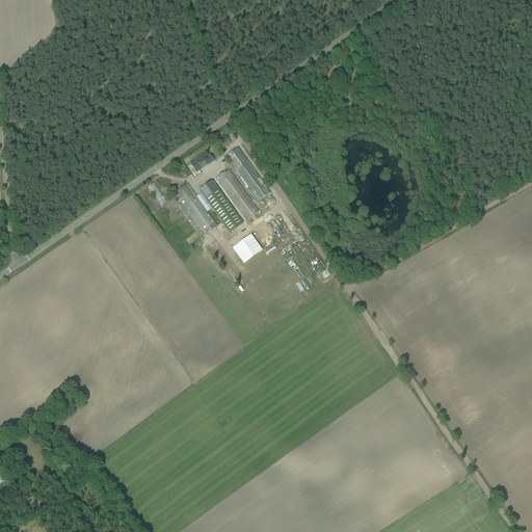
[(432,124),(424,129),(425,132),(431,129),(432,132),(436,130),(432,124)]
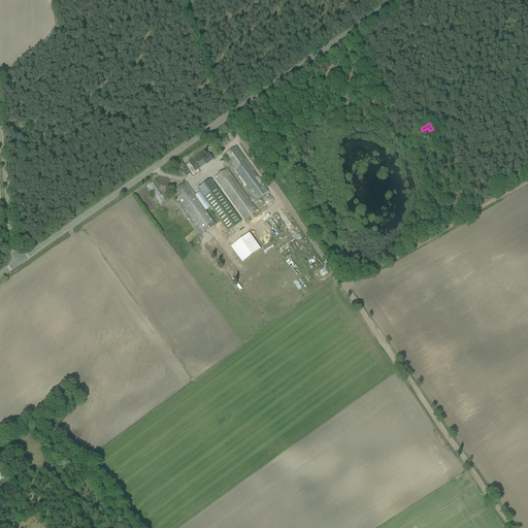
[(223,156),(226,160),(256,200),(268,191),(236,146),(223,156)]
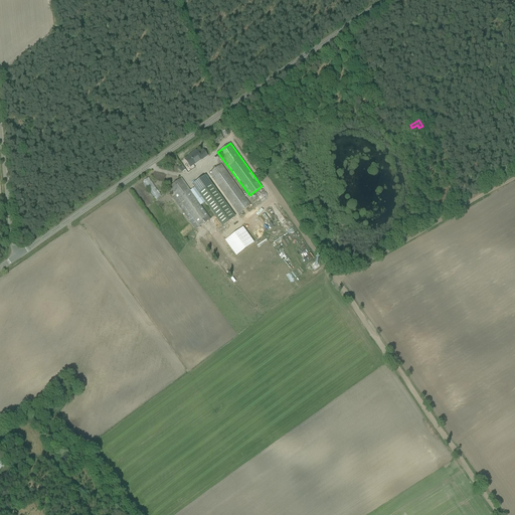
[(196,151),(191,154),(191,155),(184,160),(190,167),(201,159),(202,160),(207,156),(203,150),(198,154),(196,151)]
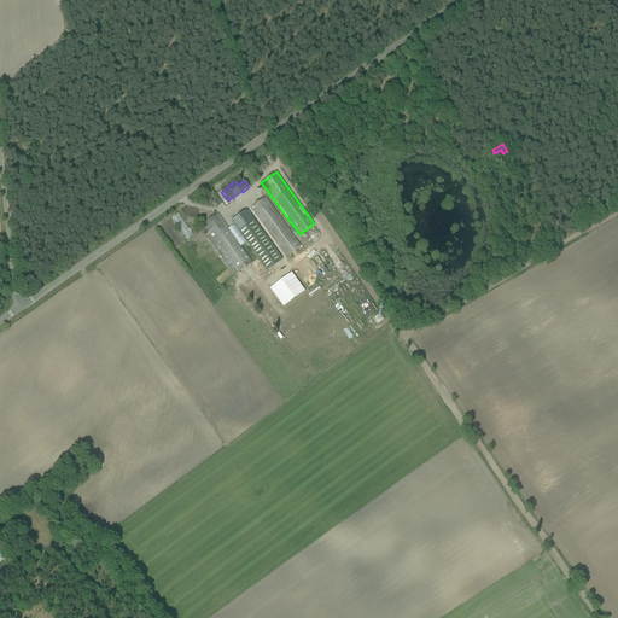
[(250,208),(254,213),(285,257),(301,246),(266,197),(250,208)]
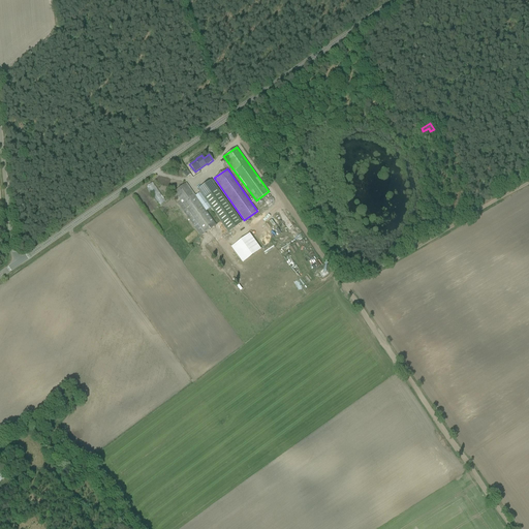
[(211,181),(197,189),(199,192),(211,207),(228,231),(241,222),(211,181)]
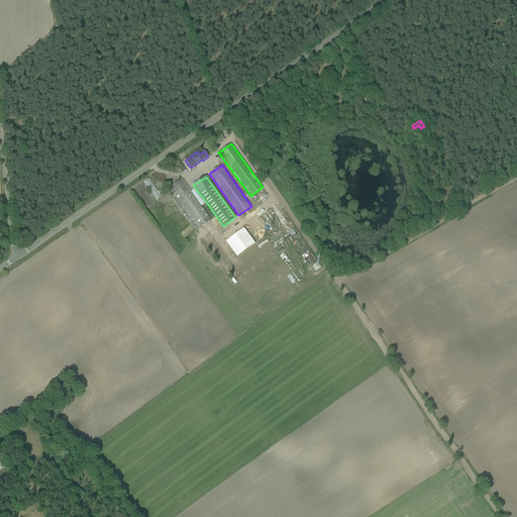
[(140,181),(149,198),(156,195),(146,178),(140,181)]
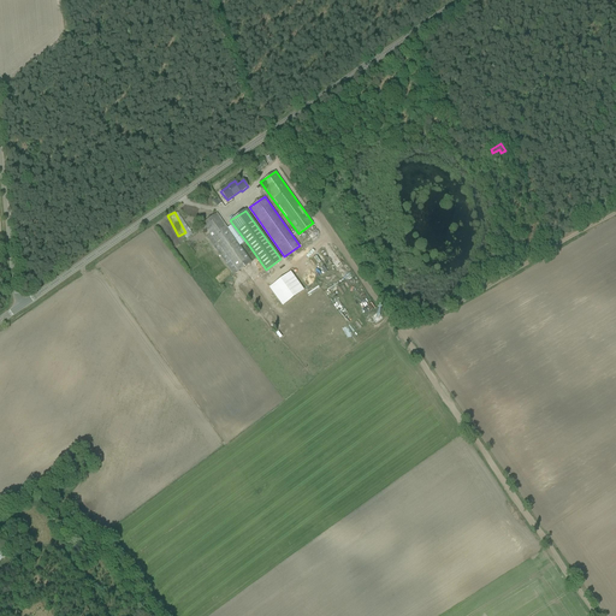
[(207,237),(209,242),(234,274),(252,262),(240,246),(246,241),(232,224),(227,229),(217,213),(202,224),(209,235),(207,237)]
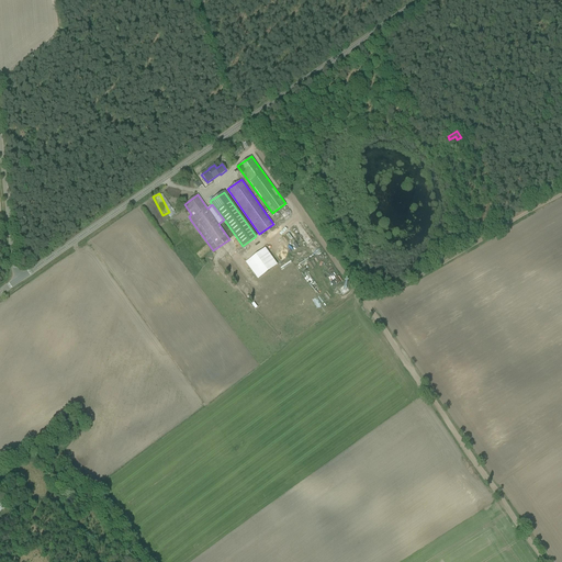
[(260,251),(245,262),(257,279),(272,269),(260,251)]
